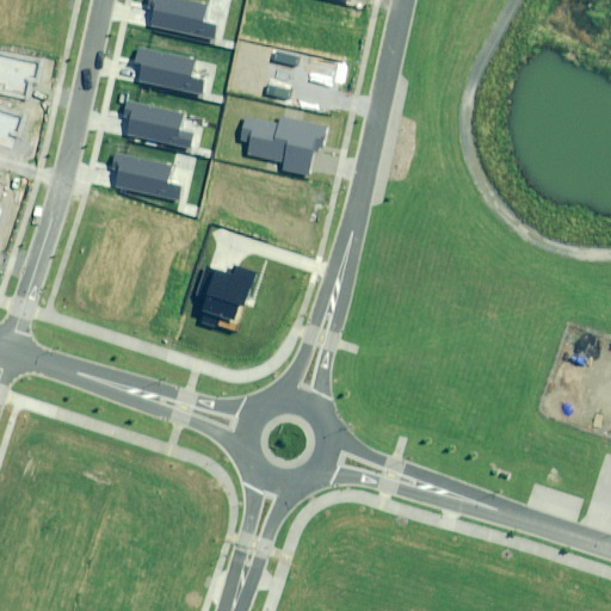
[(207,5),(185,0),(149,0),(148,8),(154,10),(150,26),(213,41),(215,26),(202,24),(207,5)]
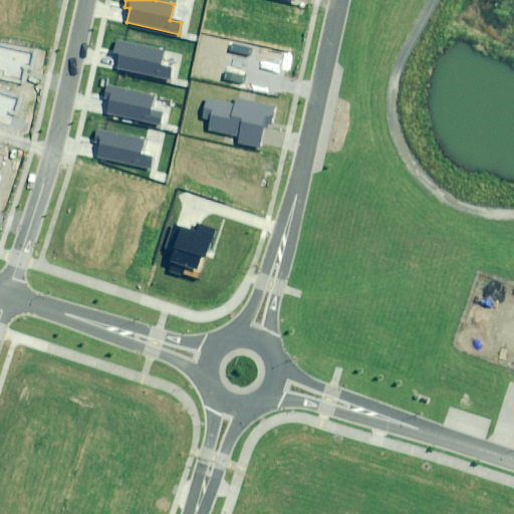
[(161,50),(114,39),(111,53),(116,54),(113,68),(166,79),(169,68),(158,65),(161,50)]
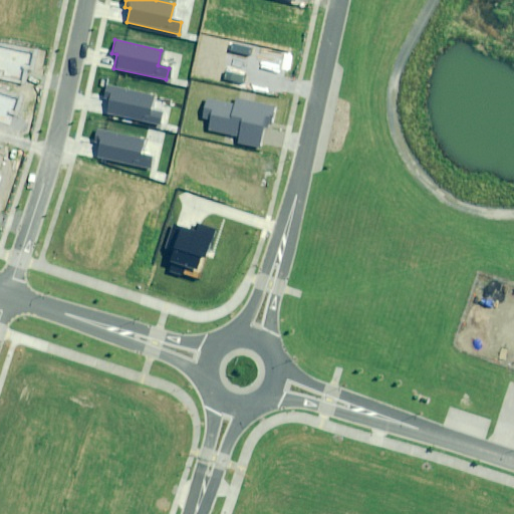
[(32,53),(0,46),(0,77),(22,82),(26,63),(29,64),(32,53)]
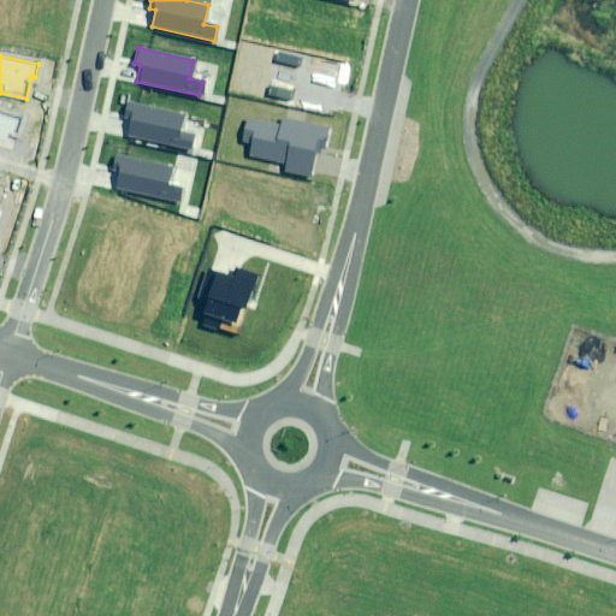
[(184,114),(129,102),(125,118),(131,120),(126,136),(190,150),(193,137),(179,134),(184,114)]
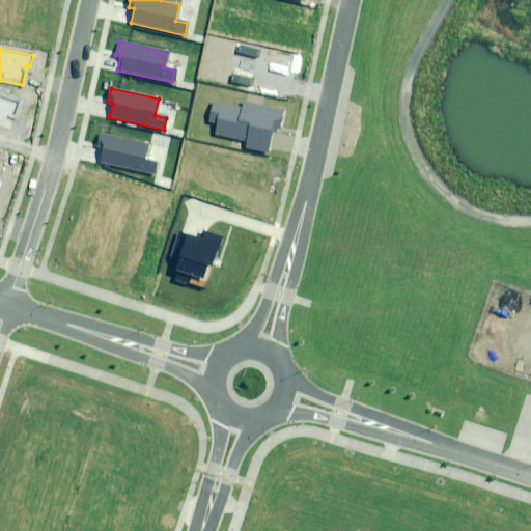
[(24,102),(0,94),(0,128),(11,131),(17,112),(21,113),(24,102)]
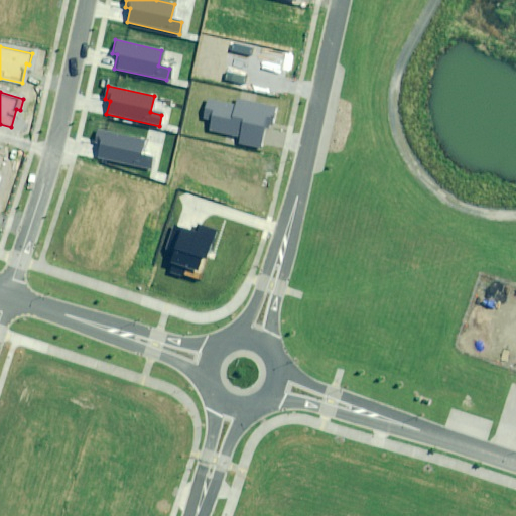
[(236,106),(208,100),(204,120),(212,121),(210,130),(241,137),(240,144),(260,148),(264,127),(270,128),(275,108),(237,100),(236,106)]
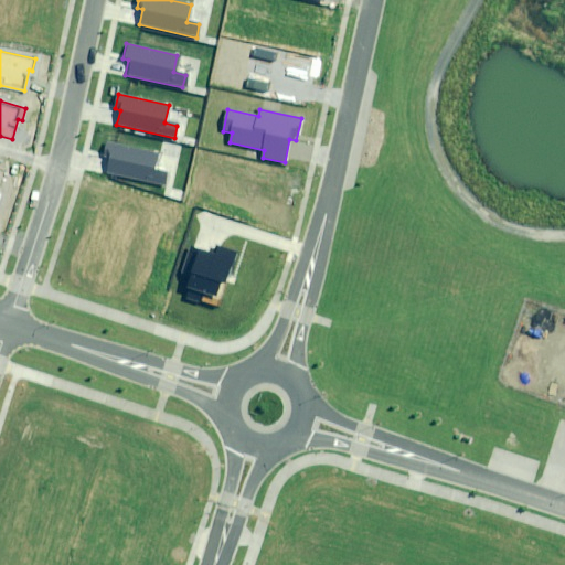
[(159,153),(108,142),(105,157),(110,158),(106,173),(164,187),(167,174),(155,171),(159,153)]
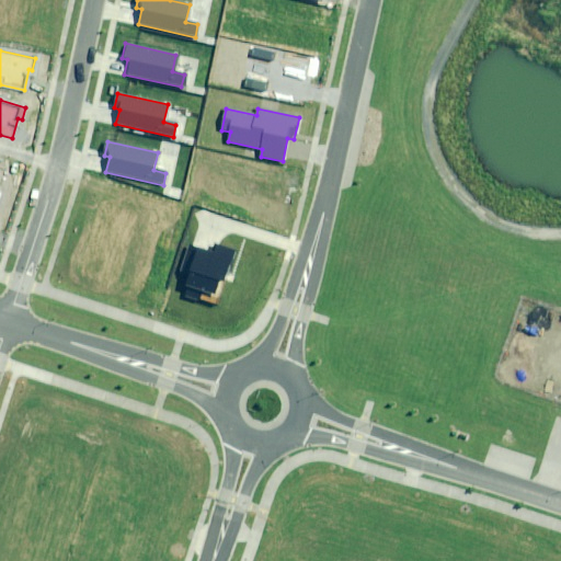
[(186,287),(183,297),(199,302),(203,292),(214,295),(219,278),(224,279),(232,251),(217,245),(215,253),(189,245),(176,284),(186,287)]
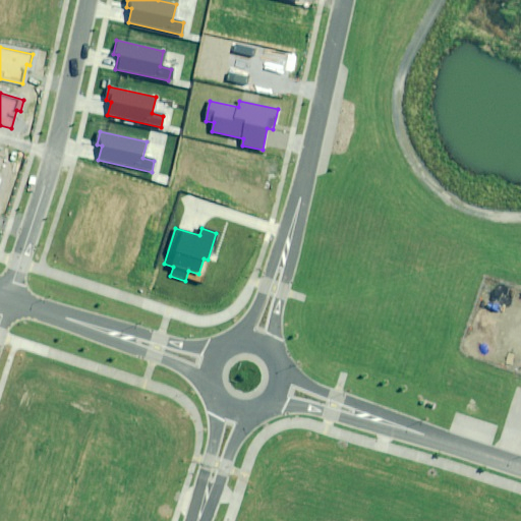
All buildings are outlined.
